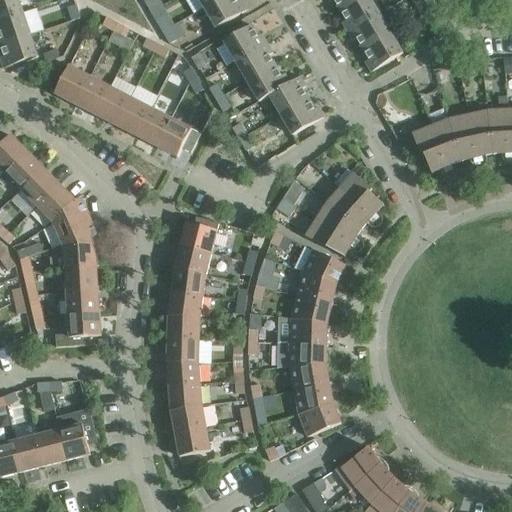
[(0,0),(0,21),(23,13),(18,0),(0,0)]
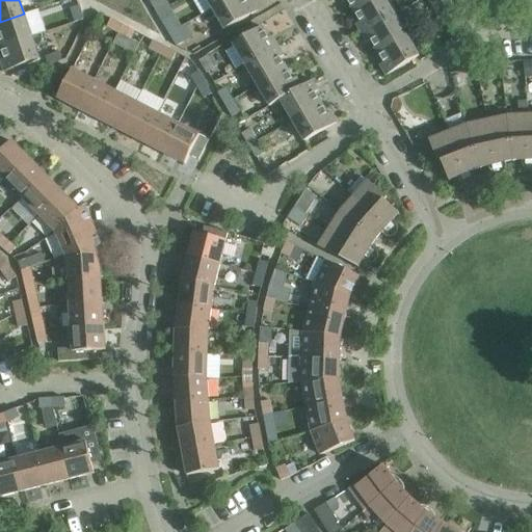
[(207,0),(212,8),(227,0),(207,0)]
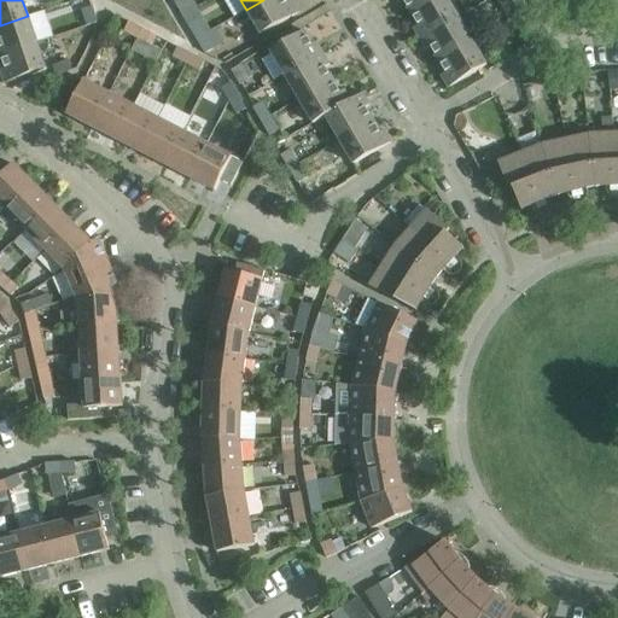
[(287,3),(286,0),(263,0),(246,10),(261,35),(278,24),(298,12),(291,0),(287,3)]
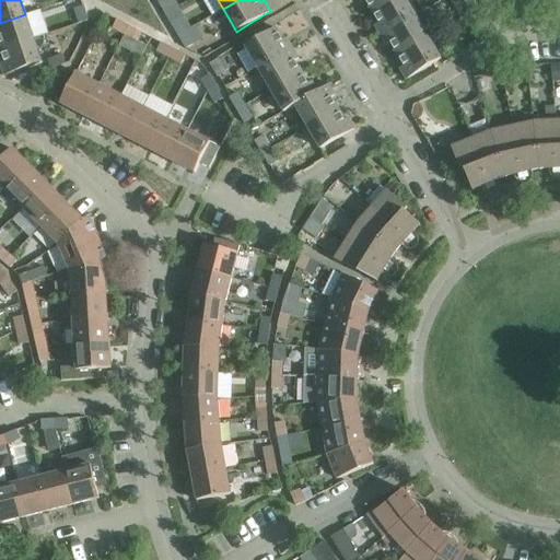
[(365,0),(372,12),(391,0),(360,0),(362,2),(365,0)]
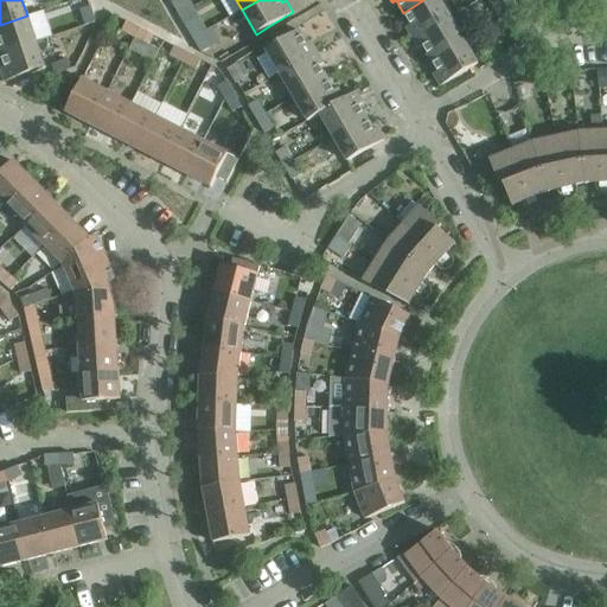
[(440,0),(423,0),(403,13),(410,25),(407,27),(413,38),(449,17),(440,0)]
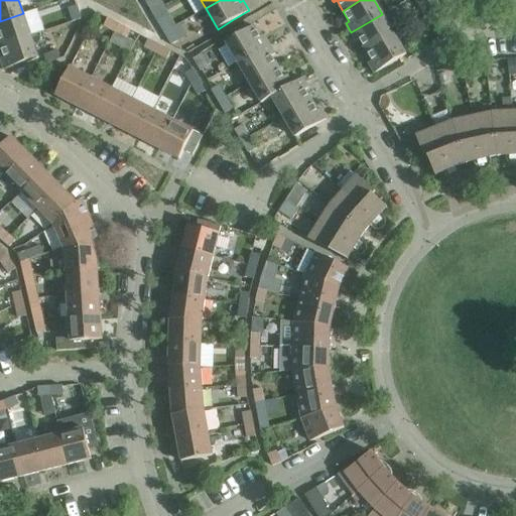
[(425,15),(432,11),(425,0),(424,0),(418,4),(425,15)]
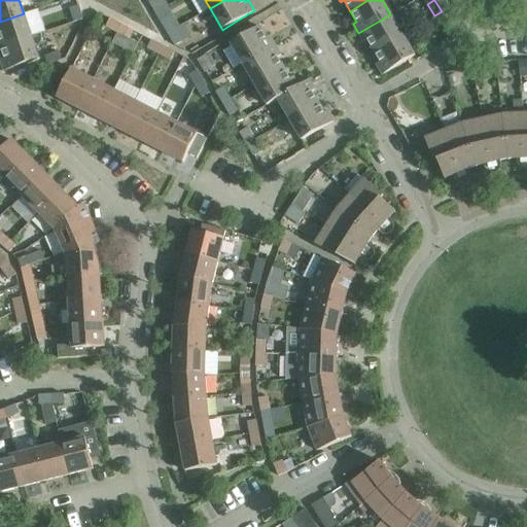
[(82,19),(78,5),(70,8),(74,22),(82,19)]
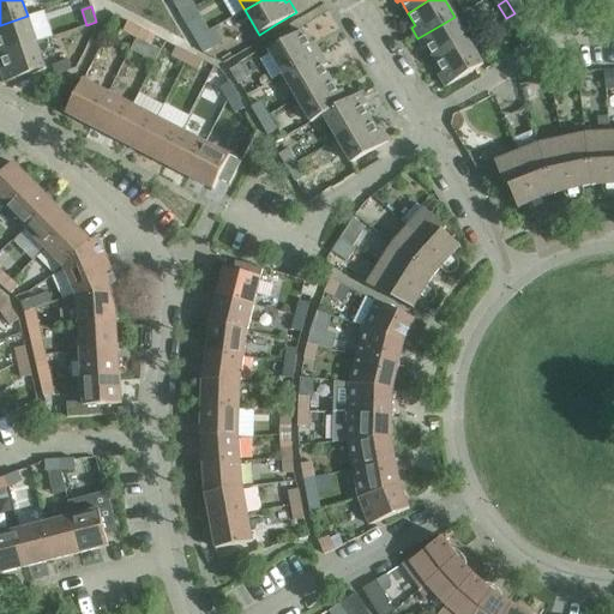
[(515,32),(522,28),(515,13),(506,18),(515,32)]
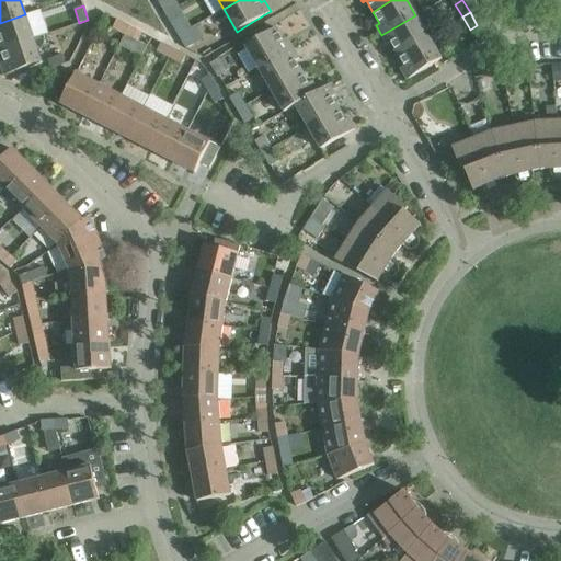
[(25,14),(0,23),(0,49),(0,50),(34,38),(25,14)]
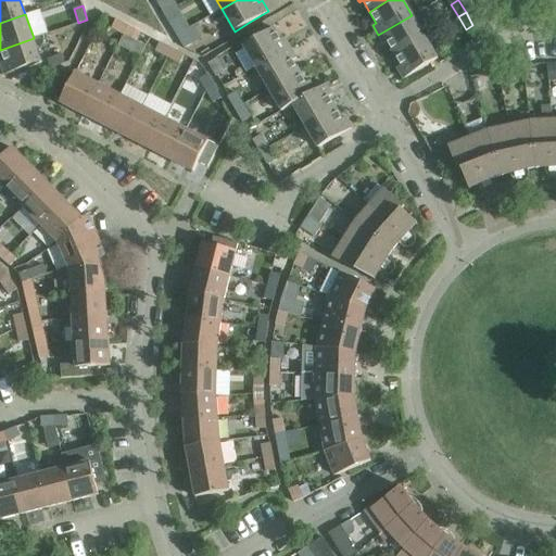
[(388,42),(394,54),(425,37),(412,15),(378,35),(383,45),(388,42)]
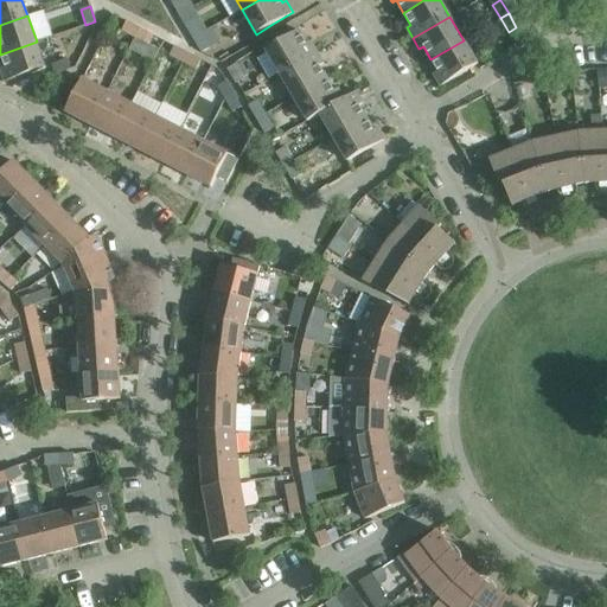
[(193,39),(202,34),(193,19),(185,24),(193,39)]
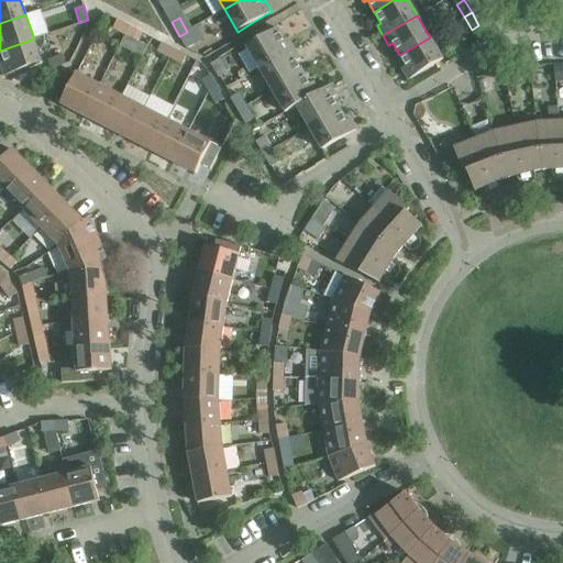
[(130,26),(118,20),(113,29),(125,35),(130,26)]
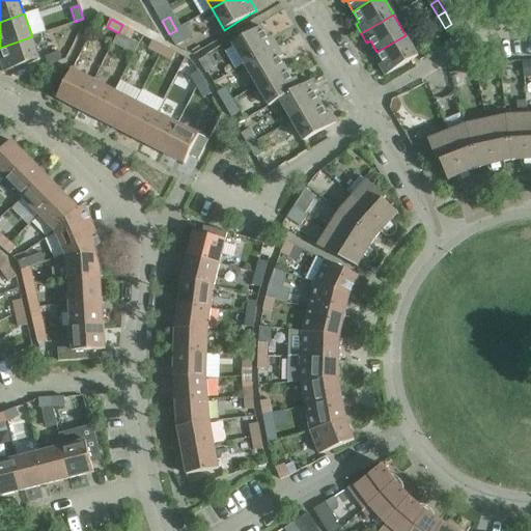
[(122,25),(118,33),(130,38),(134,30),(122,25)]
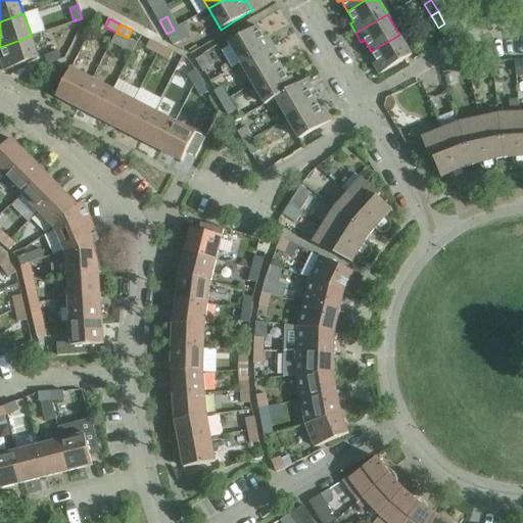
[(229,43),(241,63),(273,45),(268,36),(265,38),(257,27),(229,43)]
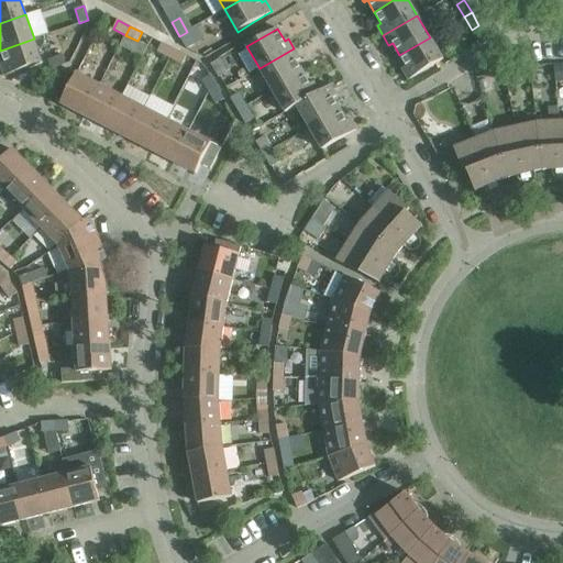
[(179,36),(187,48),(195,44),(187,32),(179,36)]
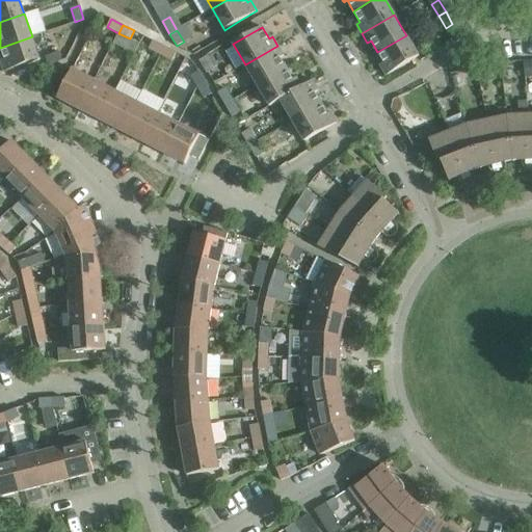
[(406,35),(377,52),(383,62),(380,64),(386,75),(419,56),(406,35)]
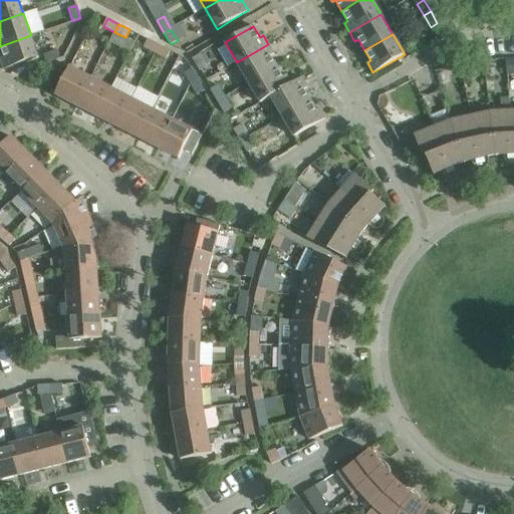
[(38,57),(31,35),(0,46),(4,57),(0,58),(4,69),(38,57)]
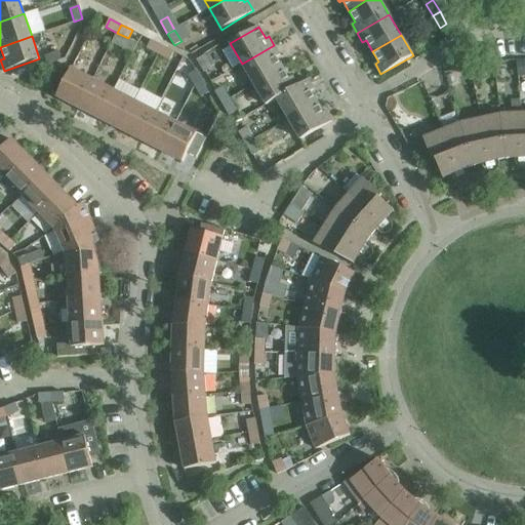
[(162,46),(151,40),(147,48),(158,53),(162,46)]
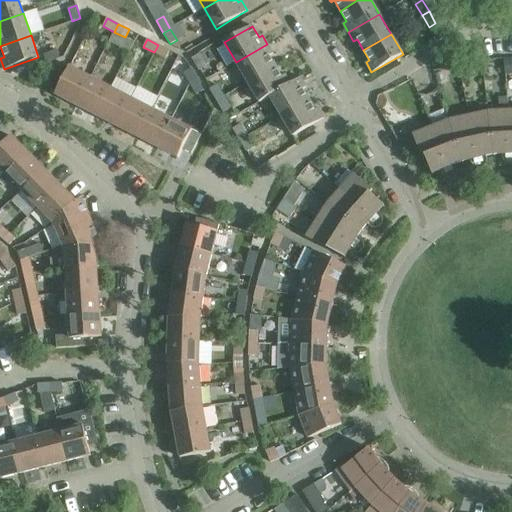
[(267,44),(236,62),(247,82),(276,66),(269,55),(273,54),(267,44)]
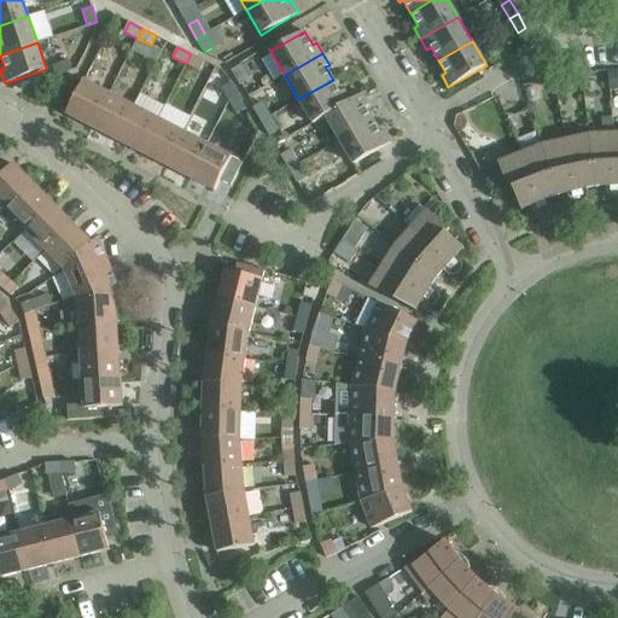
[(191,54),(186,63),(199,70),(204,60),(191,54)]
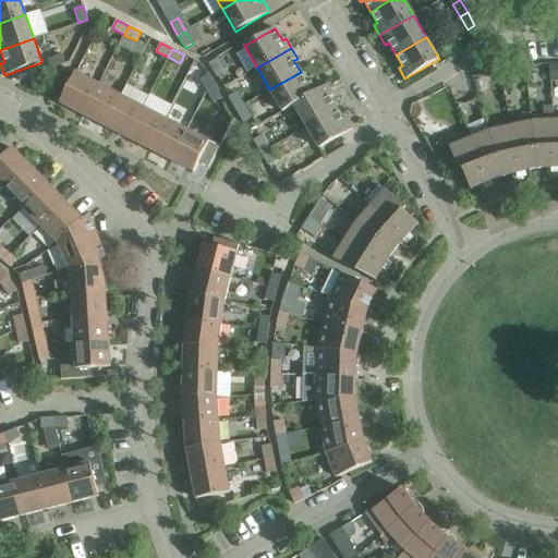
[(50,68),(64,63),(62,55),(48,60),(50,68)]
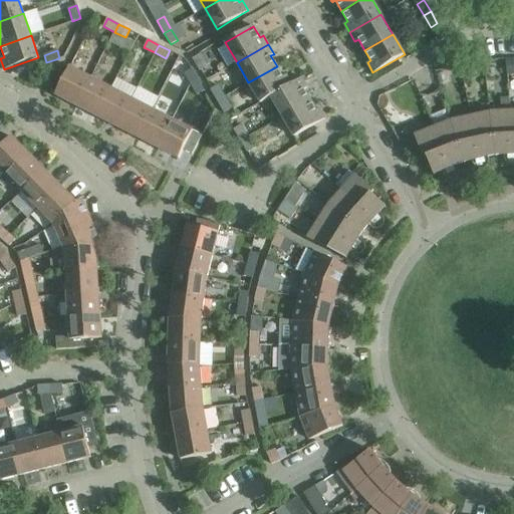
[(200,70),(207,67),(200,54),(193,58),(200,70)]
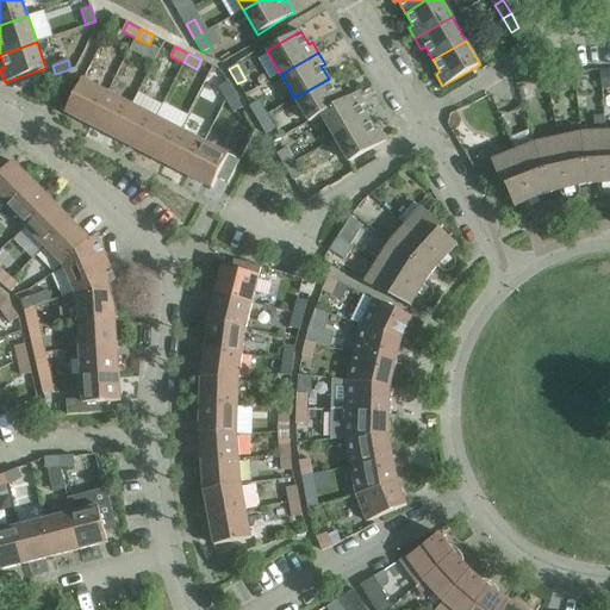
[(221,75),(212,72),(199,97),(207,100),(221,75)]
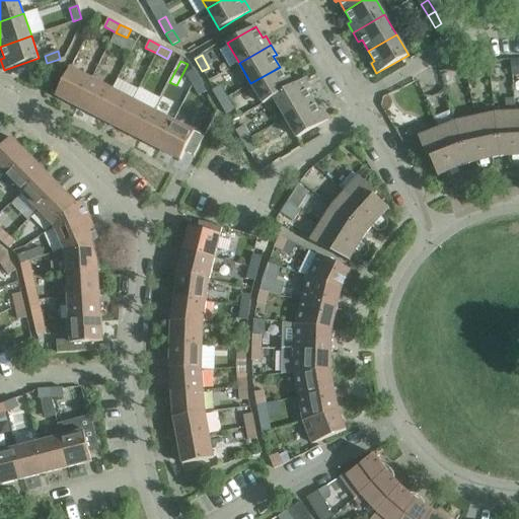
[(250,83),(263,103),(294,85),(294,84),(288,75),(285,77),(280,67),(250,83)]
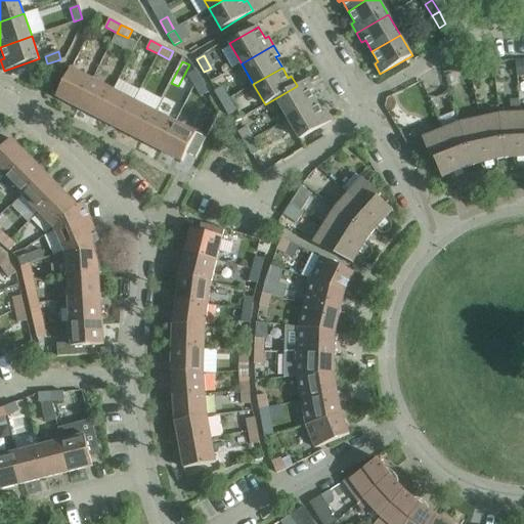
[(56,97),(78,107),(92,79),(71,69),(56,97)]
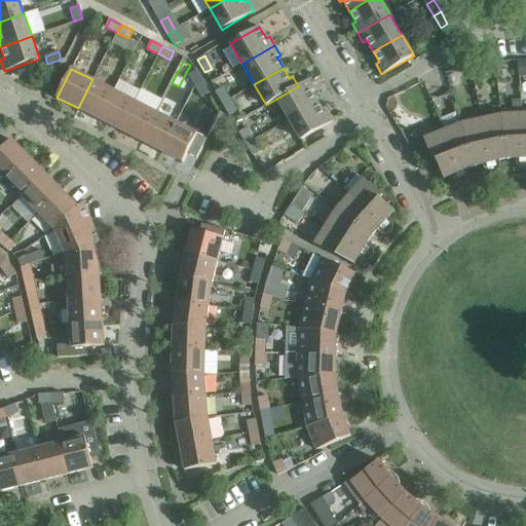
[(189,74),(195,84),(202,80),(196,70),(189,74)]
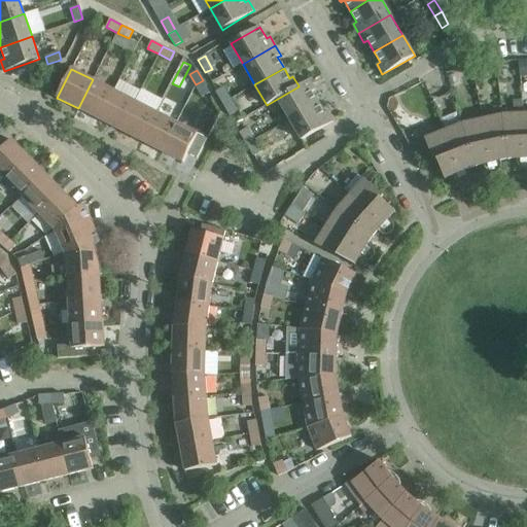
[(113,91),(93,79),(78,108),(99,119),(113,91)]
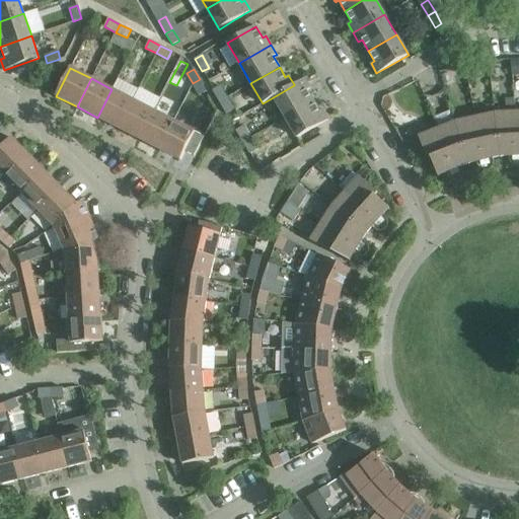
[(274,97),(285,117),(313,100),(307,90),(310,88),(304,78),(294,84),(294,85),(263,103),(274,97)]
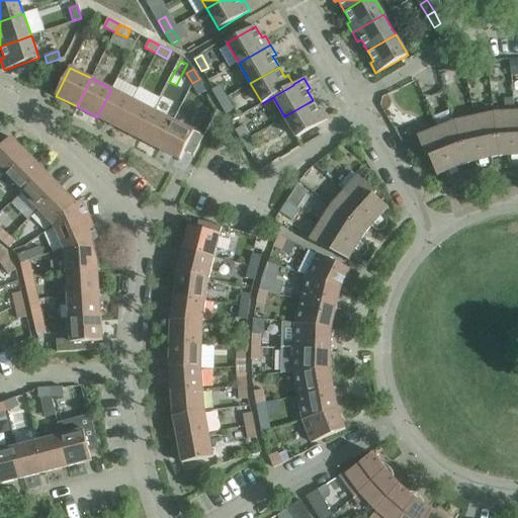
[(199,79),(192,83),(199,95),(206,91),(199,79)]
